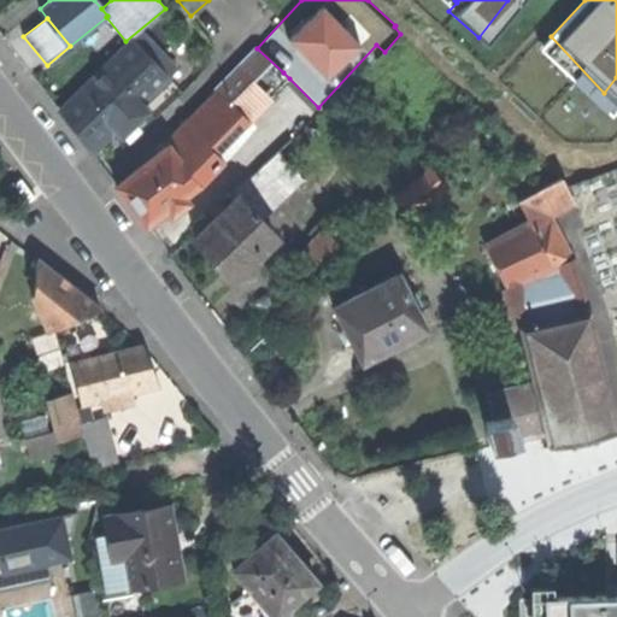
[(135,41),(169,78),(178,69),(145,33),(135,41)]
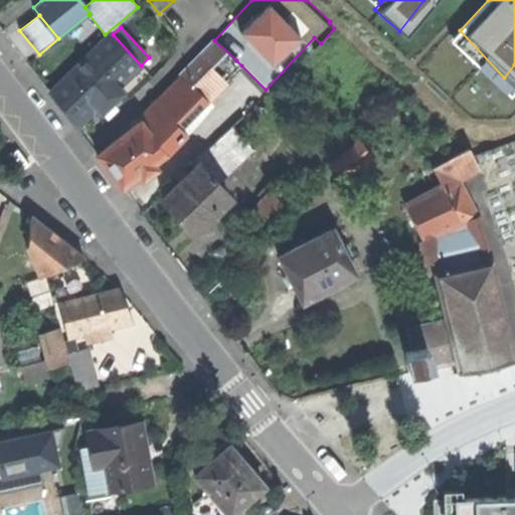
[(141,65),(113,34),(48,95),(63,110),(77,125),(97,108),(101,113),(123,93),(118,87),(141,65)]
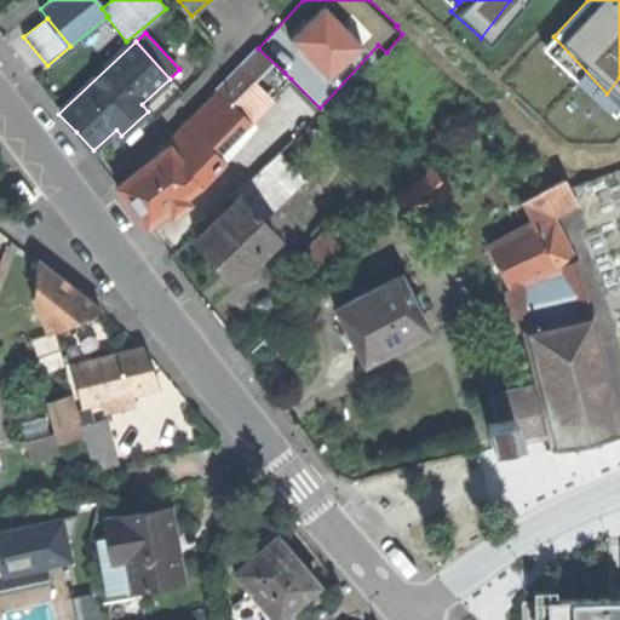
[(217,92),(244,116),(285,73),(258,49),(217,92)]
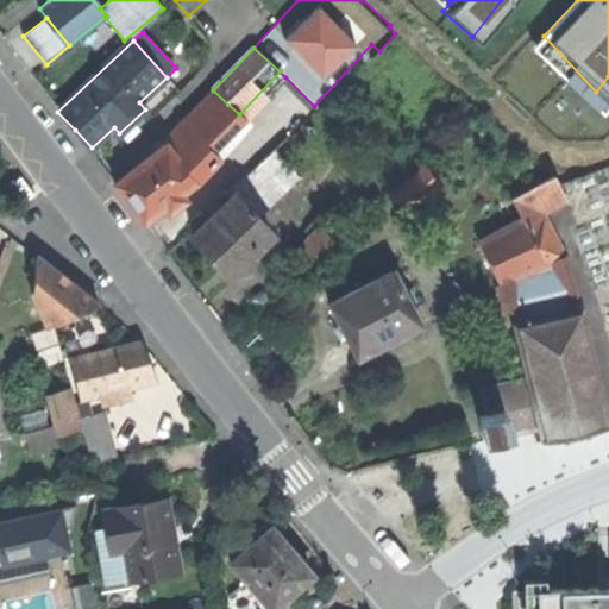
[(245,120),(286,77),(280,71),(239,114),(245,120)]
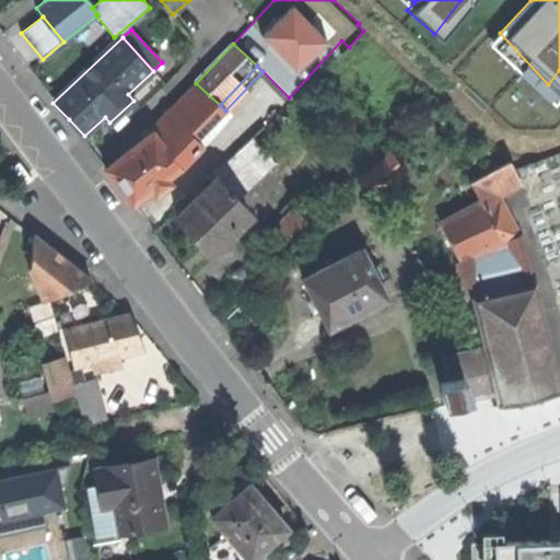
[(151,133),(176,171),(191,154),(186,150),(194,143),(225,111),(220,105),(196,83),(149,130),(151,133)]
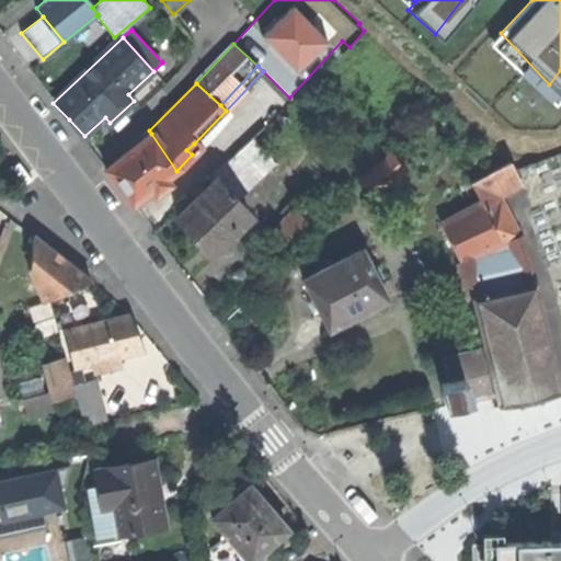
[(167,178),(176,171),(151,134),(106,169),(122,190),(133,205),(151,191),(167,178)]
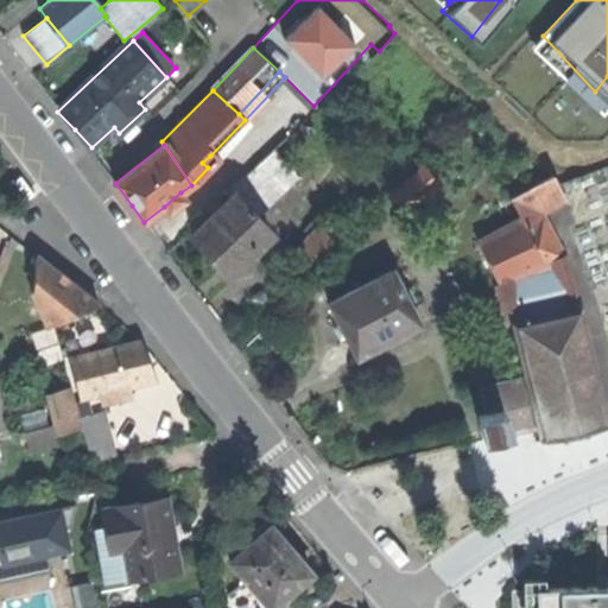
[(215,160),(210,156),(202,163),(208,168),(215,160)]
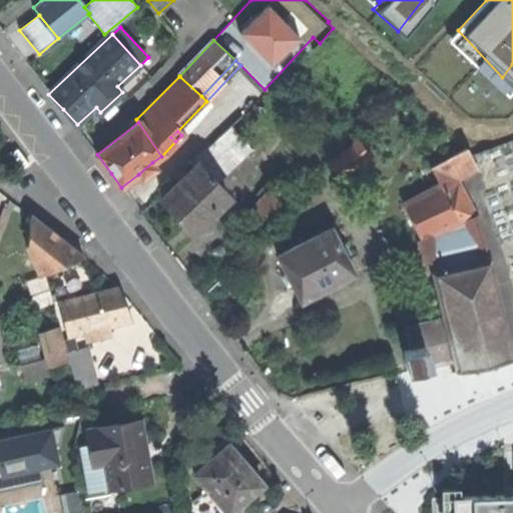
[(192,163),(195,165),(210,180),(223,168),(241,150),(223,133),(192,163)]
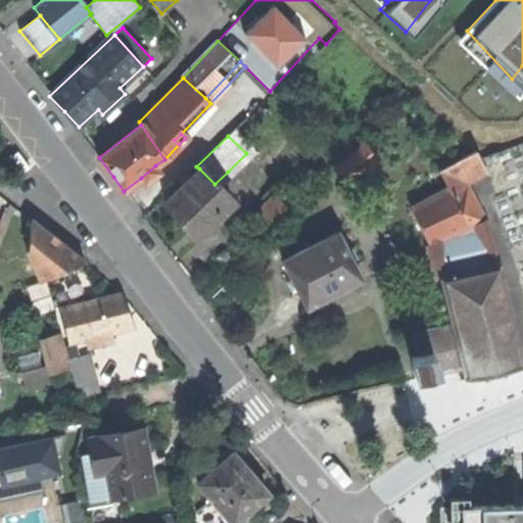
[(337,165),(348,180),(378,157),(367,144),(337,165)]
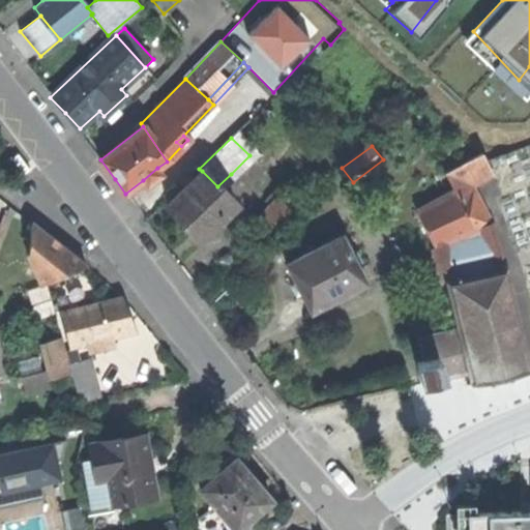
[(28,174),(31,171),(18,153),(11,158),(21,172),(24,176),(28,174)]
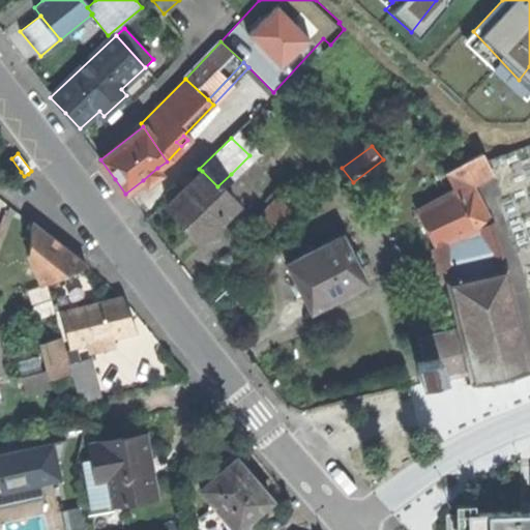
[(436,247),(446,283),(506,266),(492,224),(471,184),(492,174),(487,160),(481,154),(445,174),(454,192),(418,210),(436,247)]
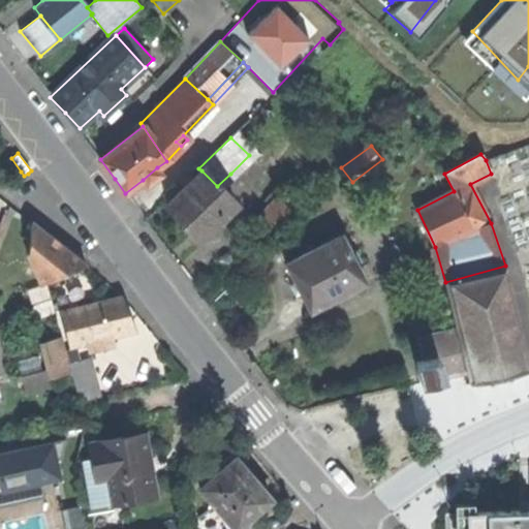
[(161,174),(157,167),(143,180),(147,184),(161,174)]
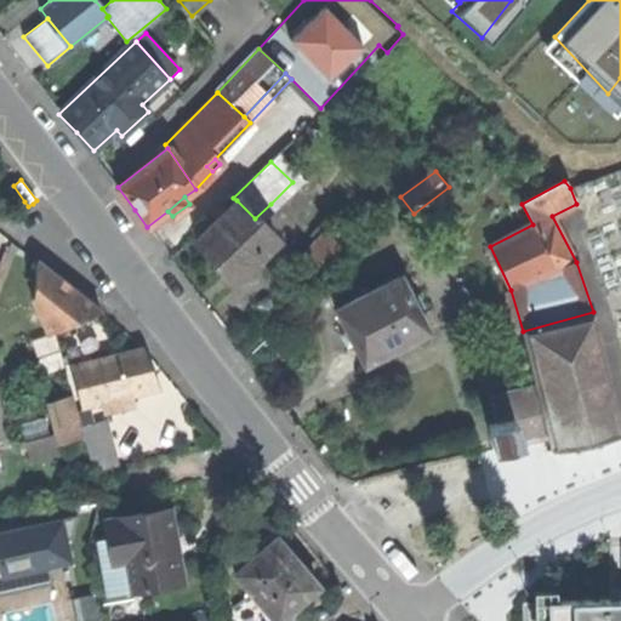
[(255,218),(237,200),(195,240),(232,278),(235,281),(246,271),(277,241),(255,218)]
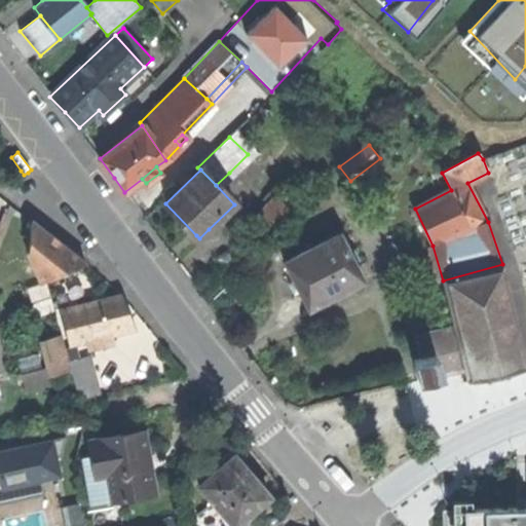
[(253,221),(263,230),(288,205),(277,195),(253,221)]
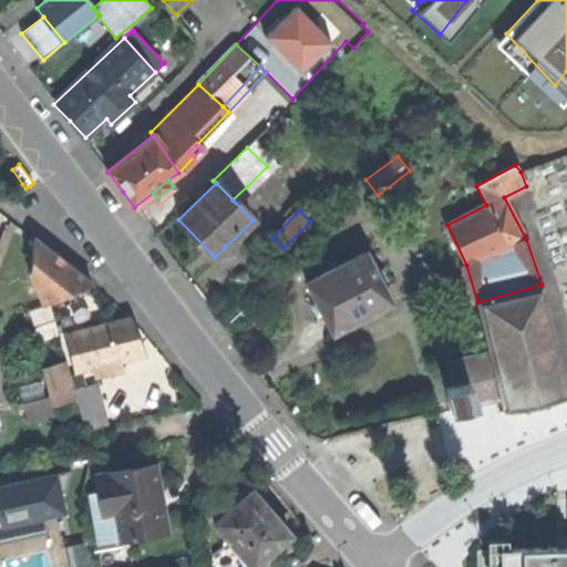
[(45,305),(93,286),(65,264),(33,237),(31,271),(45,305)]
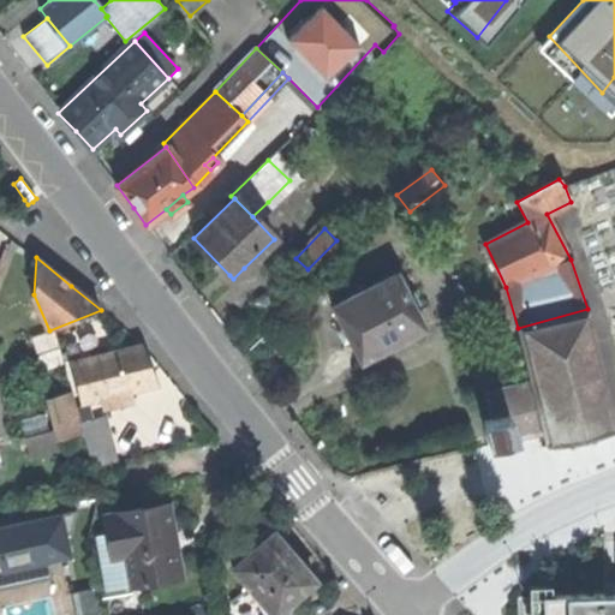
[(363,362),(425,329),(396,273),(334,305),(351,340),(363,362)]
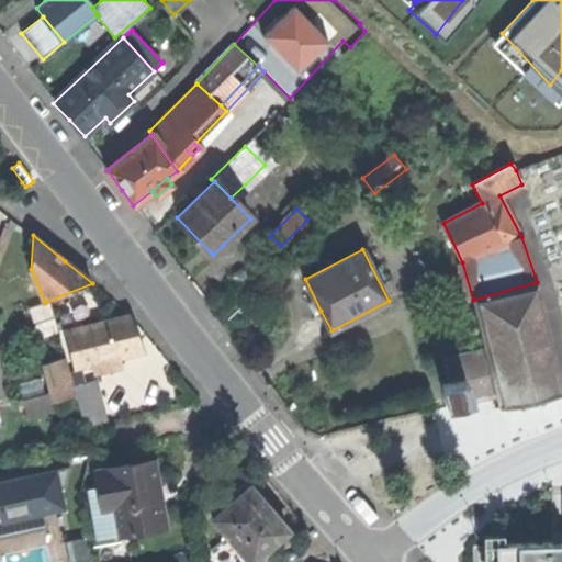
[(486,349),(497,396),(501,407),(525,401),(538,398),(561,392),(561,388),(537,282),(473,300),(486,349)]
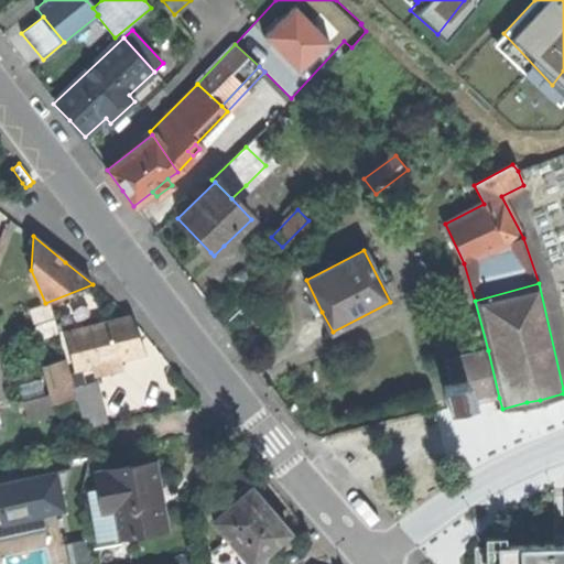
[(65,334),(76,371),(95,366),(97,375),(120,368),(118,360),(144,353),(138,335),(130,316),(65,334)]
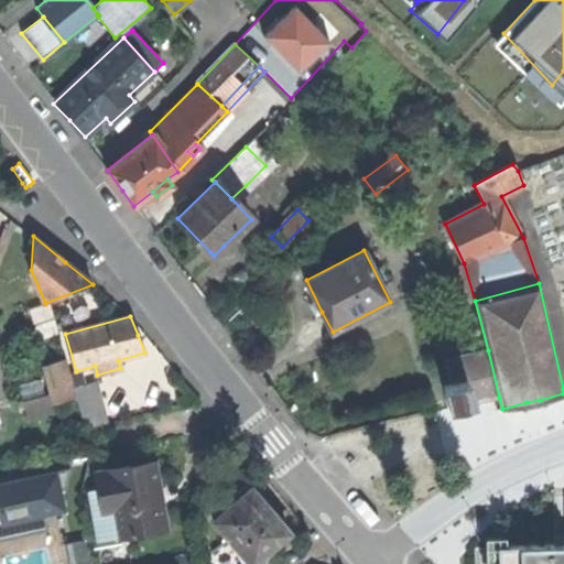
[(481,402),(499,398),(488,350),(445,360),(451,383),(443,386),(449,409),(481,402)]
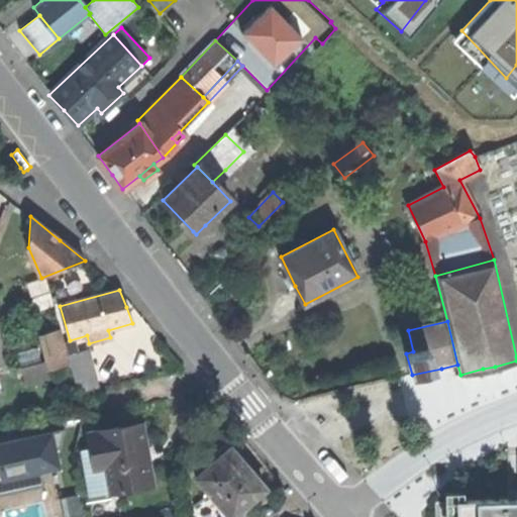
[(53,368),(69,364),(61,329),(42,334),(53,368)]
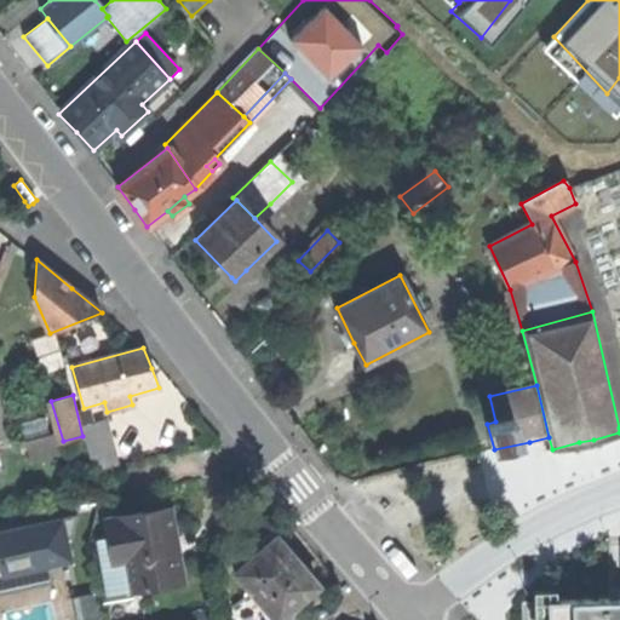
[(93,469),(119,463),(108,419),(85,426),(93,469)]
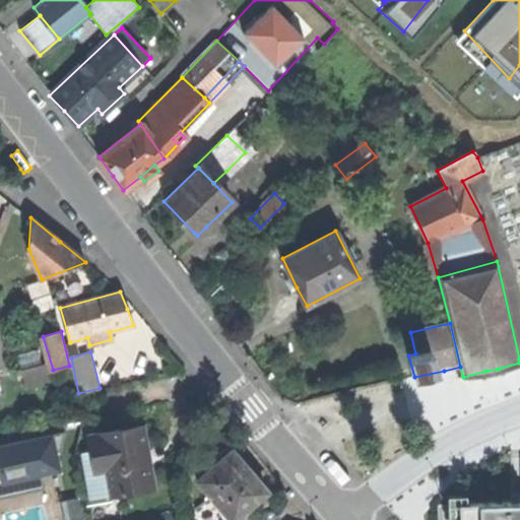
[(52,379),(47,363),(20,370),(25,387),(52,379)]
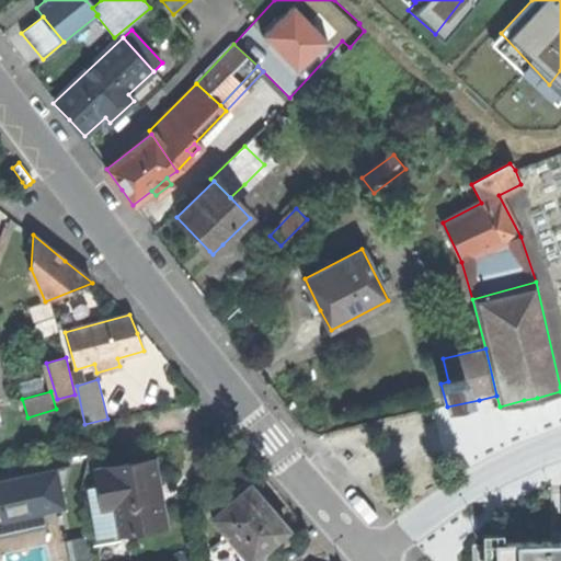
[(538,403),(537,398),(524,400),(526,407),(538,403)]
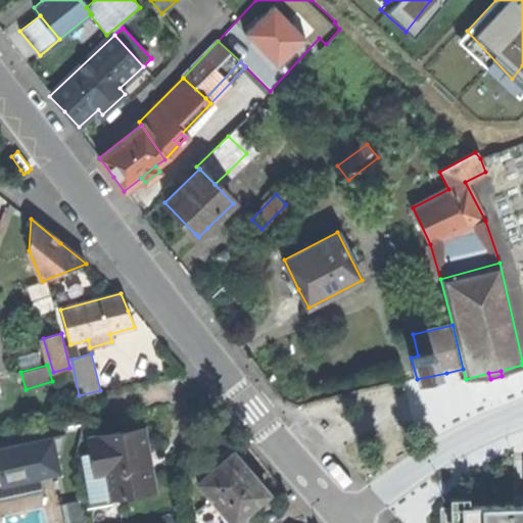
[(92,503),(155,489),(144,436),(142,427),(90,437),(95,460),(84,462),(92,503)]
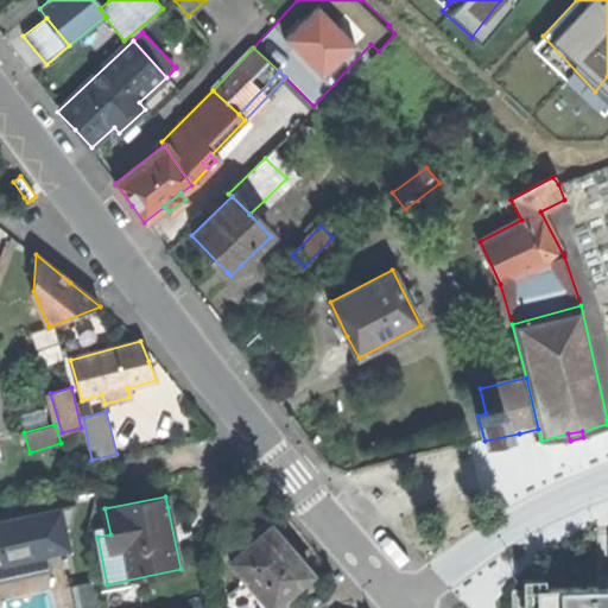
[(0,559),(1,564),(49,553),(69,549),(65,529),(71,527),(77,505),(0,521),(0,559)]
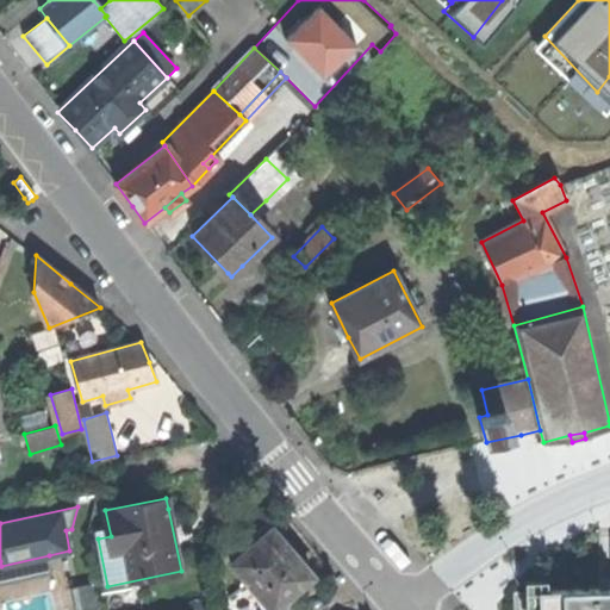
[(248,582),(272,609),(312,576),(292,552),(272,529),(231,564),(248,582)]
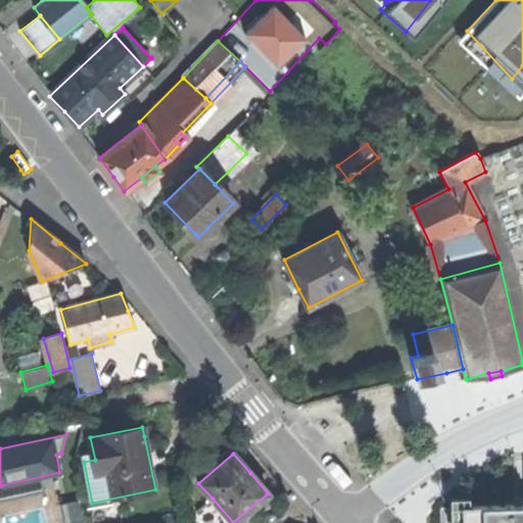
[(1,485),(0,481),(0,502),(45,491),(42,476),(1,485)]
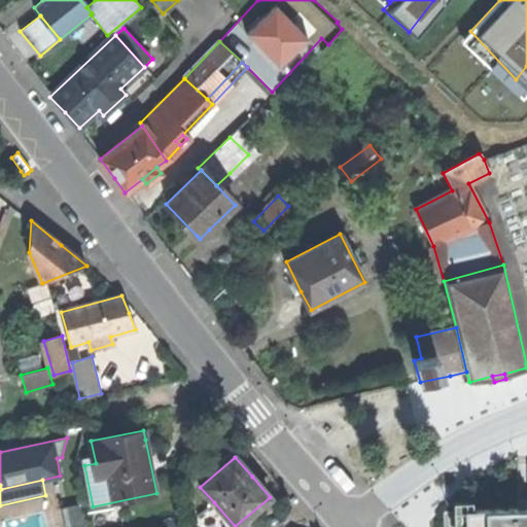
[(518,508),(526,507),(526,498),(523,498),(517,498),(518,508)]
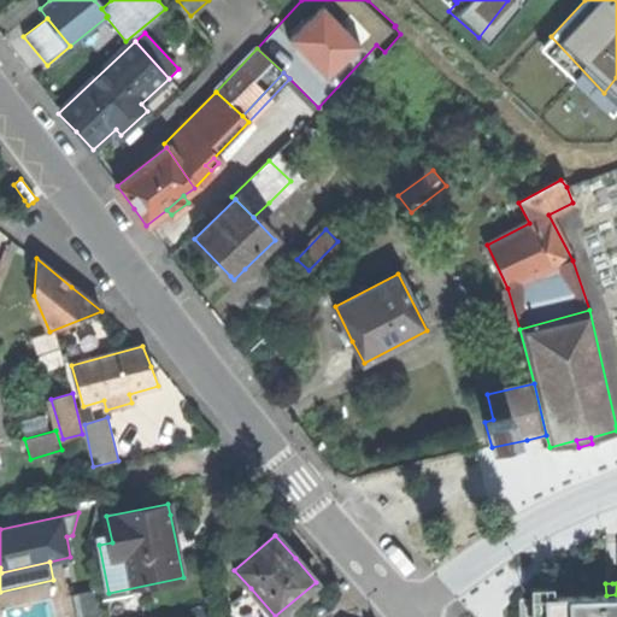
[(532,616),(544,616),(542,598),(553,598),(553,587),(530,588),(532,616)]
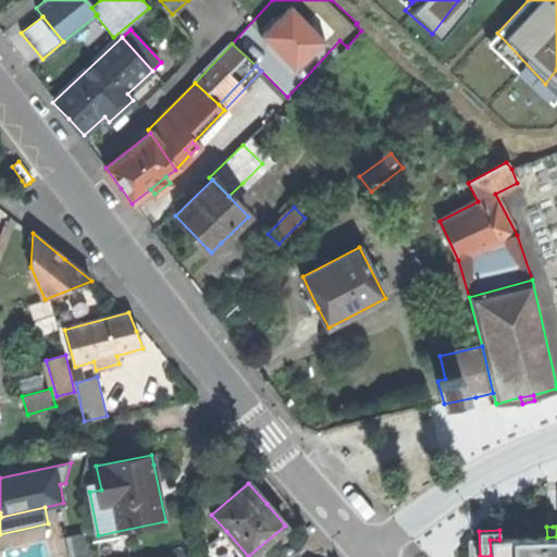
[(248,556),(226,531),(208,544),(202,544),(202,556),(248,556)]
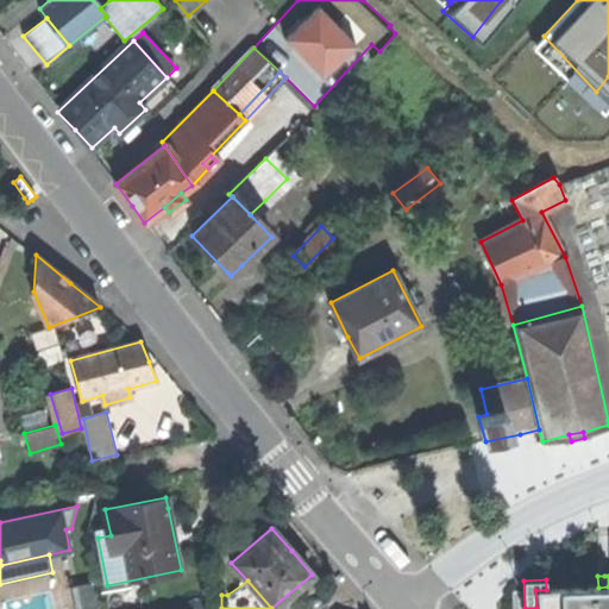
[(608,608),(608,586),(598,588),(546,590),(535,590),(537,608),(608,608)]
